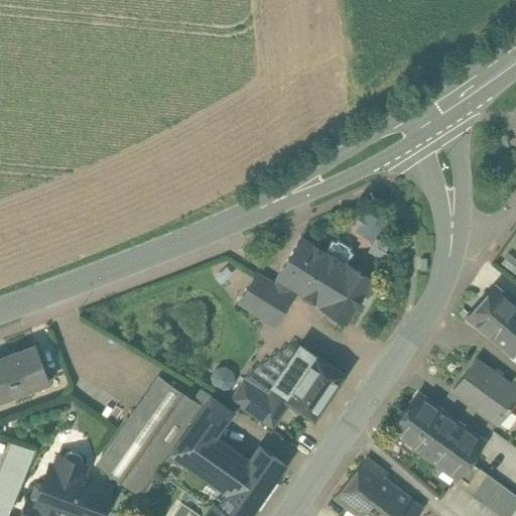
[(362,211),(354,231),(375,239),(383,219),(362,211)]
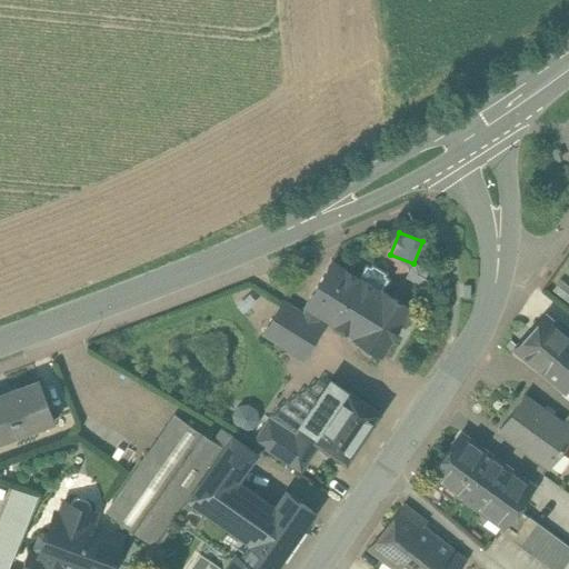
[(358,279),(331,262),(306,305),(308,306),(302,315),(315,322),(320,313),(356,336),(356,337),(380,352),(408,308),(382,292),(382,293),(380,292),(388,278),(383,276),(386,273),(372,265),(370,268),(367,265),(358,279)]
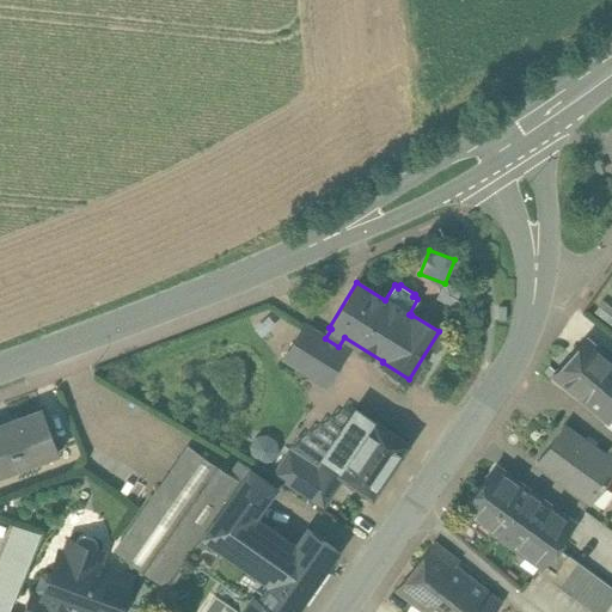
[(325,338),(305,325),(285,359),(325,384),(346,350),(338,347),(325,338)]
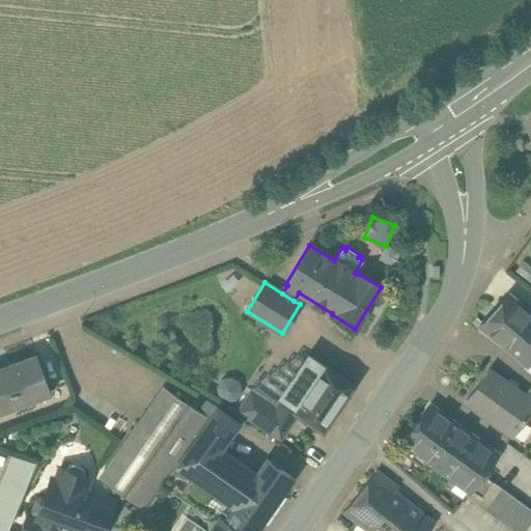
[(530,311),(509,294),(480,328),(527,367),(530,361),(530,311)]
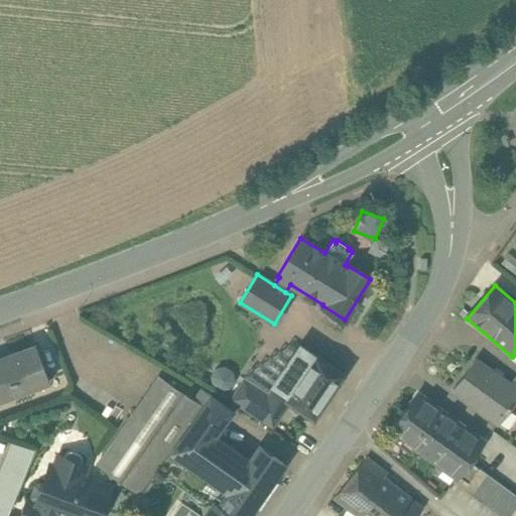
[(35,345),(0,357),(0,398),(48,381),(35,345)]
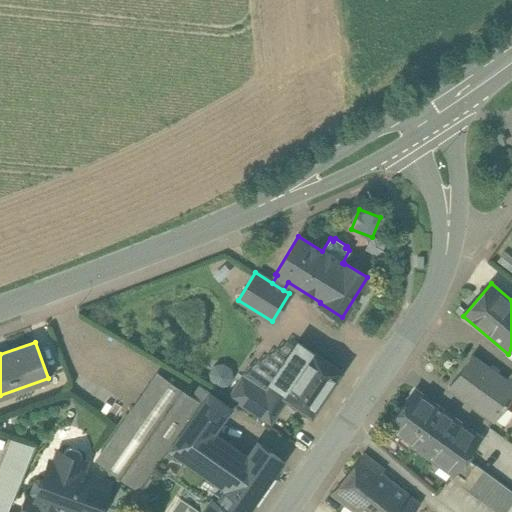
[(312,353),(297,342),(270,382),(285,392),(283,396),(288,399),(311,415),(341,371),(313,352),(312,353)]
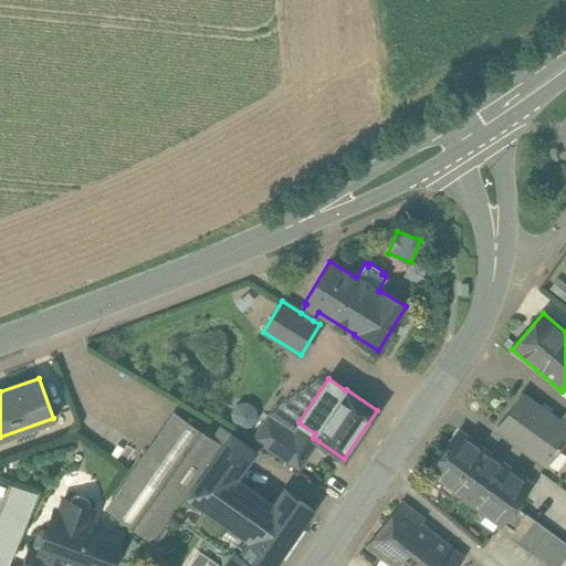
[(565,437),(565,427),(521,394),(496,427),(546,463),(565,437)]
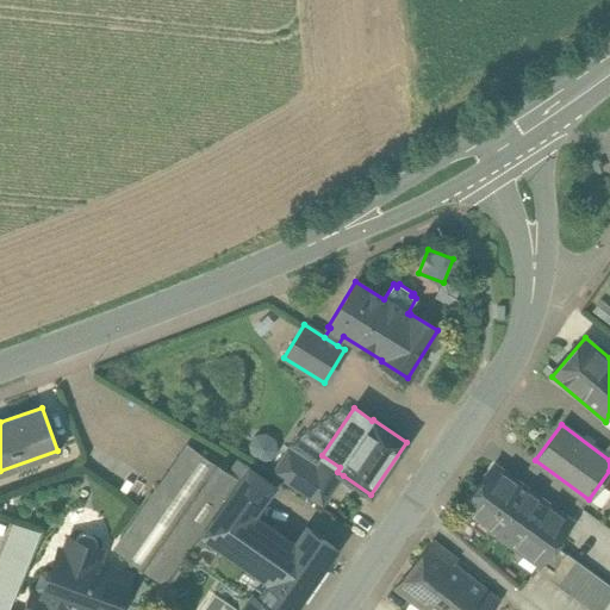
[(251,435),(254,455),(277,453),(274,433),(251,435)]
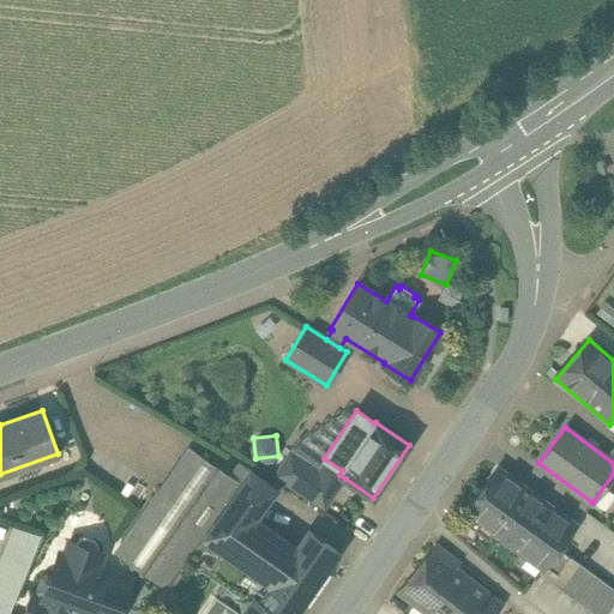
[(229,476),(188,449),(116,552),(164,585),(173,583),(181,572),(202,567),(240,590),(245,611),(254,597),(259,601),(270,585),(228,555),(256,518),(276,489),(239,463),(229,476)]
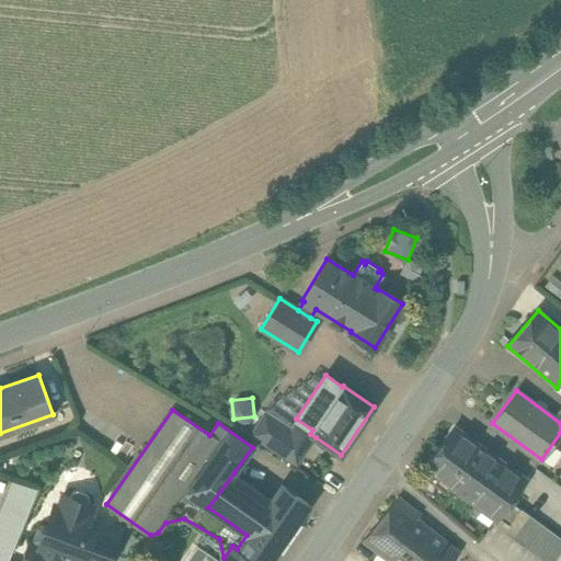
[(290,428),(265,411),(249,435),(275,451),(290,428)]
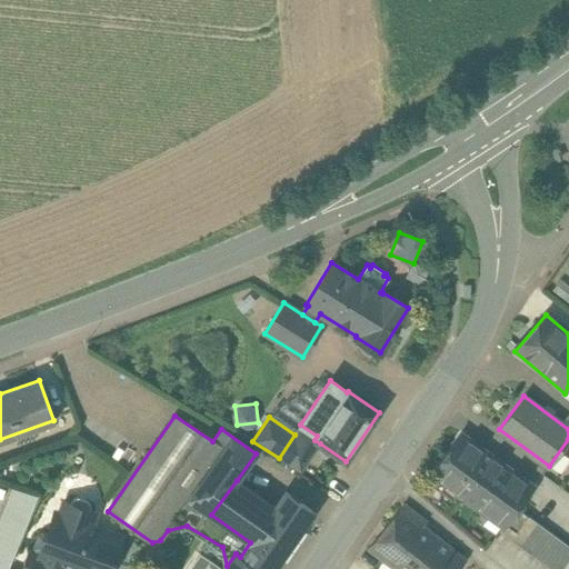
[(317,436),(300,425),(300,426),(295,435),(279,458),(300,472),(320,443),(315,440),(317,436)]
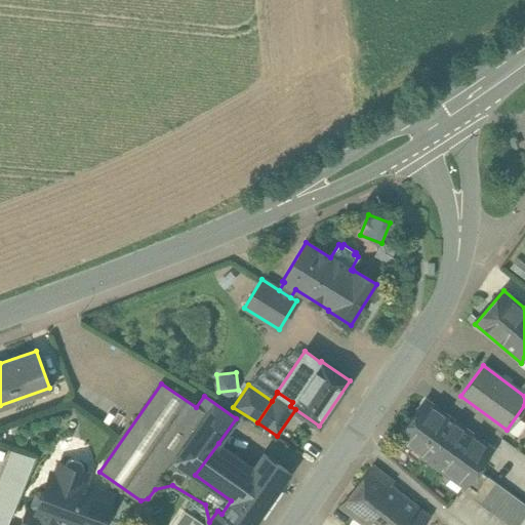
[(491,449),(425,401),(399,437),(465,485),(477,469),(491,449)]
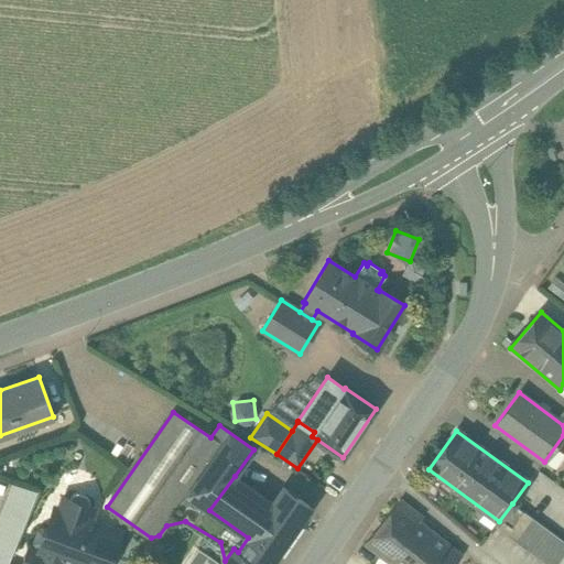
[(235,476),(209,510),(248,538),(238,552),(255,563),(269,563),(310,506),(283,487),(272,502),(235,476)]
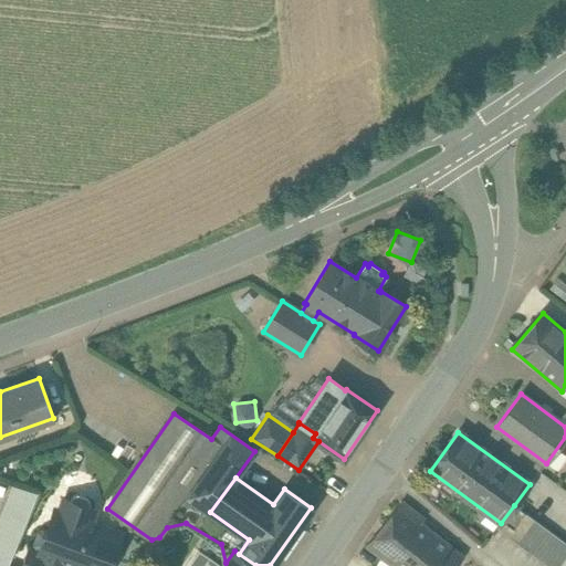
[(12,484),(0,514),(0,565),(7,565),(38,492),(12,484)]
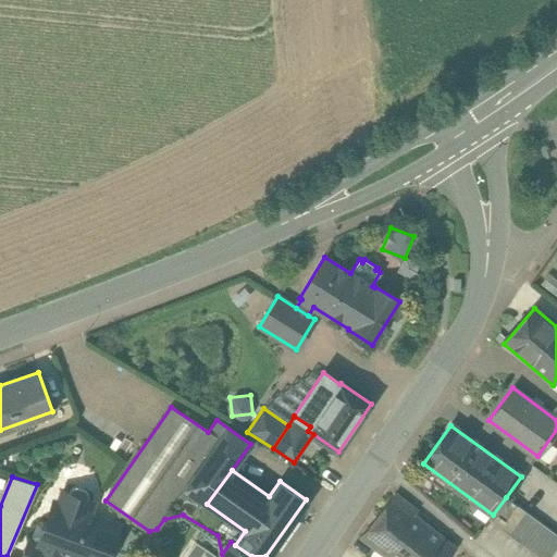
[(69,494),(64,492),(59,505),(53,503),(46,523),(42,522),(38,524),(34,535),(36,540),(39,541),(38,544),(37,545),(64,555),(70,556),(106,556),(110,548),(113,549),(116,547),(121,535),(120,532),(116,531),(118,525),(87,515),(91,502),(87,500),(88,495),(86,490),(76,485),(71,489),(69,494)]
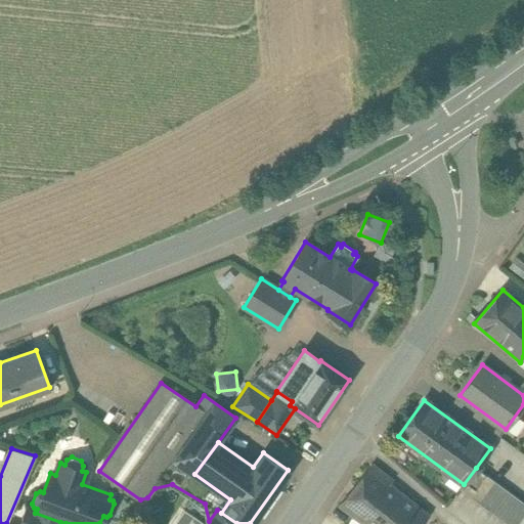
[(393,480),(373,465),(340,506),(363,523),(421,523),(428,516),(389,485),(393,480)]
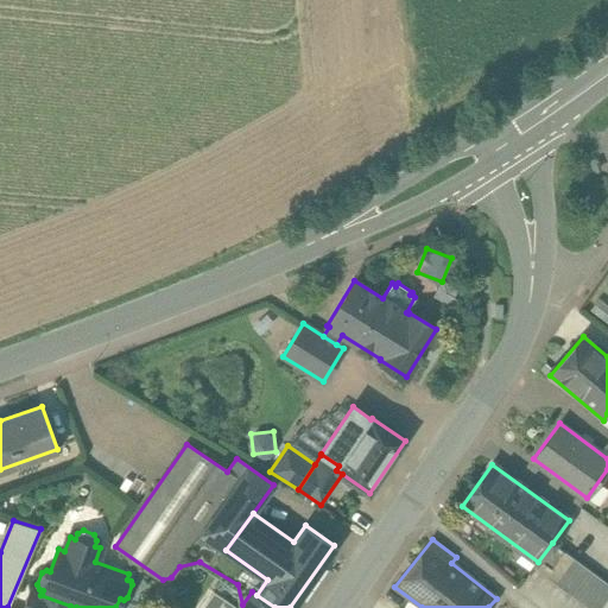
[(601,607),(607,597),(607,583),(552,543),(538,562),(533,568),(588,607),(601,607)]
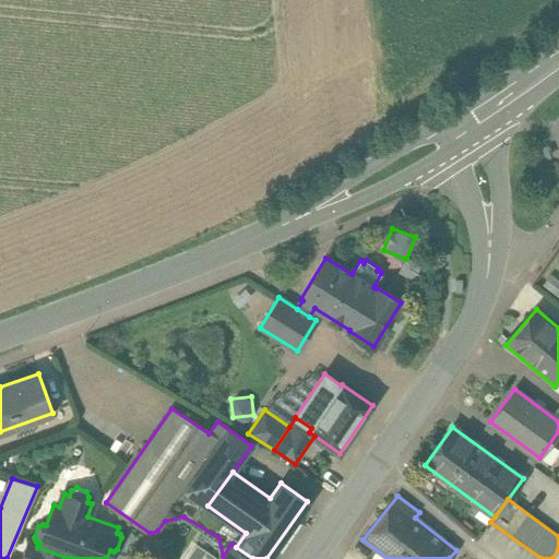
[(63,558),(64,557),(37,547),(38,546),(27,542),(21,558),(63,558)]
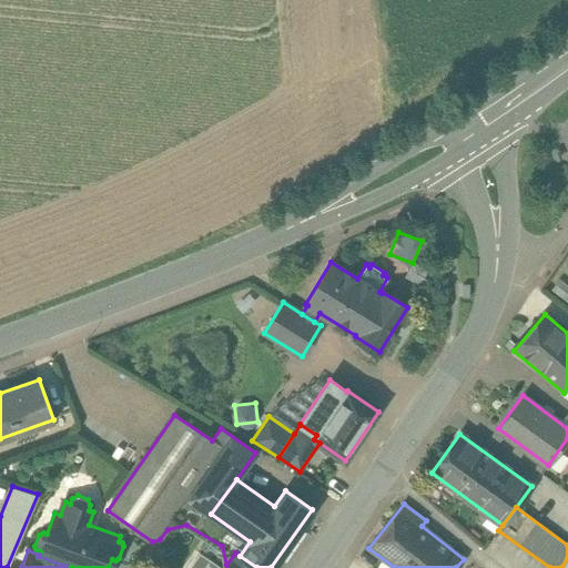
[(202,567),(209,556),(196,550),(186,567),(202,567)]
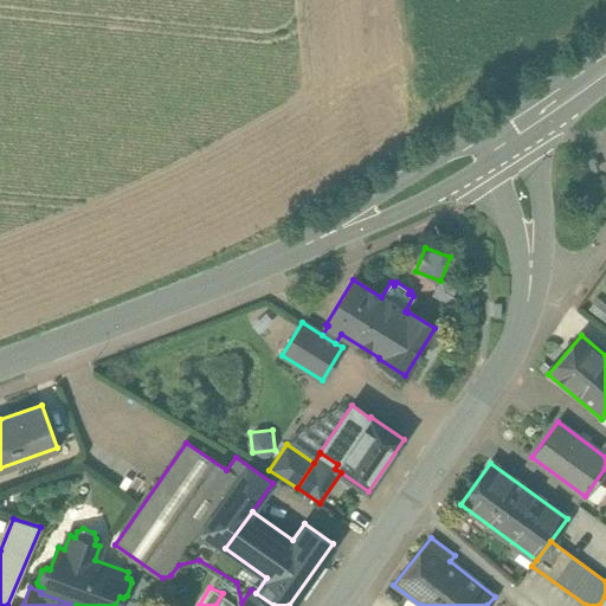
[(242,603),(239,605),(274,605),(256,593),(251,590),(242,603)]
